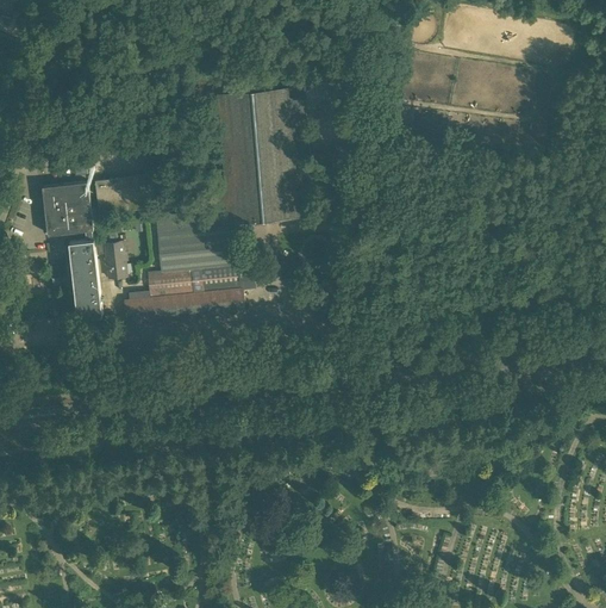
[(5,0),(2,10),(5,11),(4,16),(8,18),(10,12),(12,13),(14,2),(5,0)]
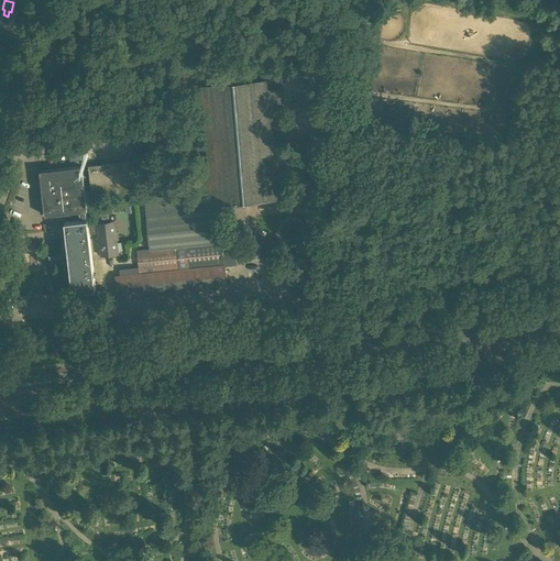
[(199,87),(206,174),(209,209),(218,208),(218,207),(275,202),(265,81),(199,87)]
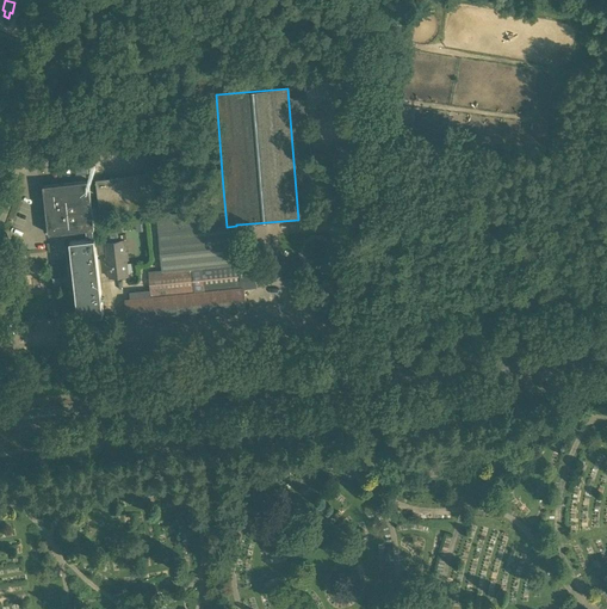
[(82,167),(72,168),(73,177),(84,176),(82,167)]
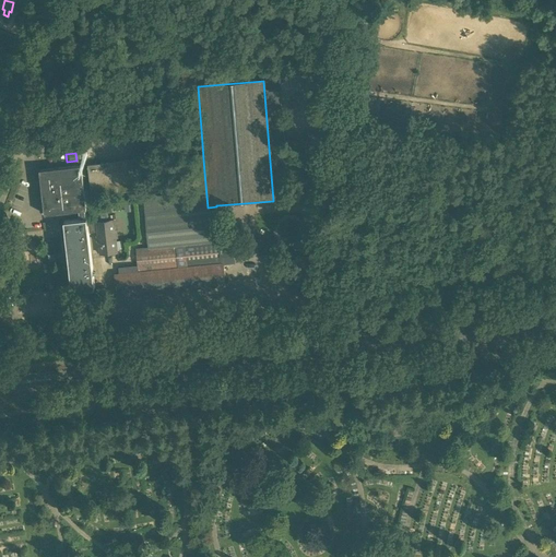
[(84,166),(84,167),(87,197),(134,191),(131,162),(84,166)]
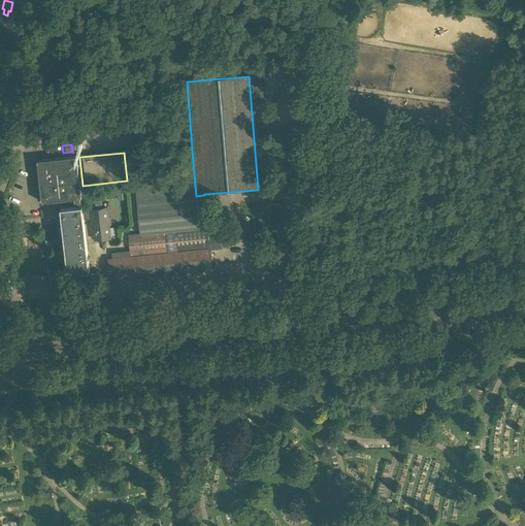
[(34,162),(38,204),(71,200),(72,207),(77,207),(77,200),(78,200),(73,158),(34,162)]
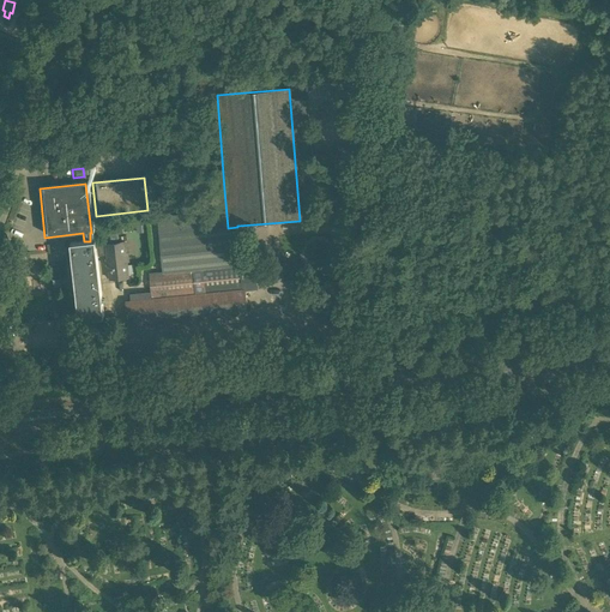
[(127,303),(122,303),(125,328),(243,316),(241,292),(254,291),(254,286),(252,270),(242,271),(242,267),(241,267),(237,227),(228,228),(224,190),(219,190),(212,191),(213,213),(177,216),(177,220),(164,221),(155,222),(156,235),(159,274),(145,275),(146,293),(148,300),(127,303)]
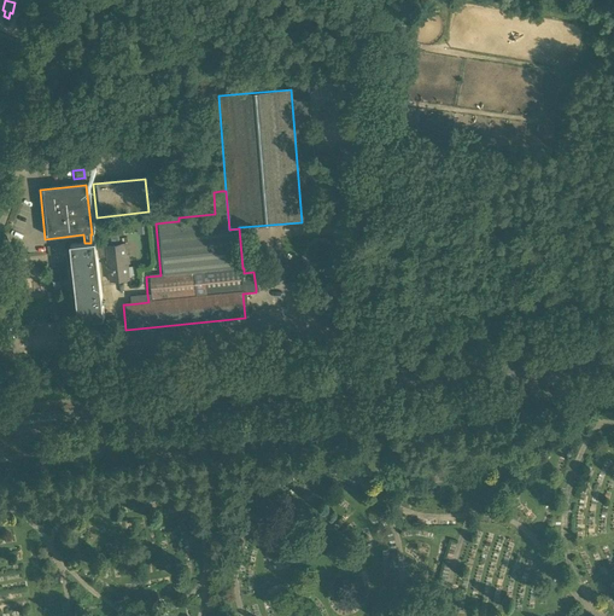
[(121,245),(116,247),(113,233),(100,234),(101,244),(94,245),(95,260),(105,259),(107,282),(124,280),(121,245)]
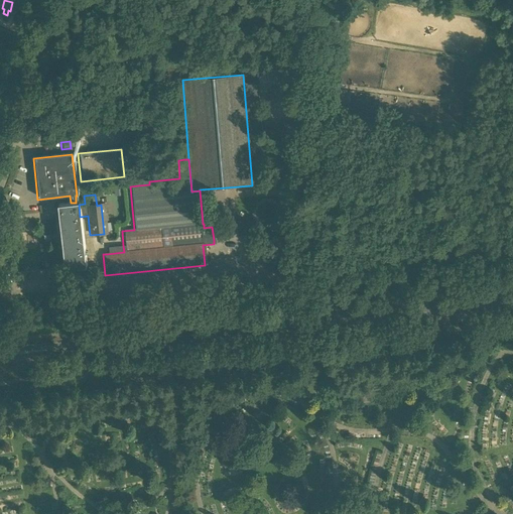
[(76,203),(71,203),(56,205),(63,269),(85,267),(77,203),(76,203)]
